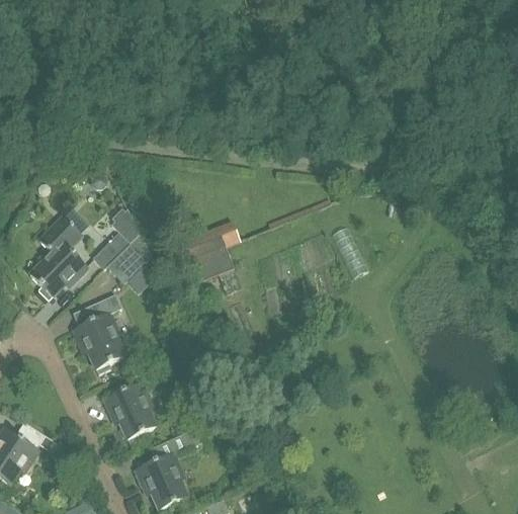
[(94,173),(90,178),(91,184),(96,188),(102,188),(107,182),(106,177),(101,172),(94,173)]
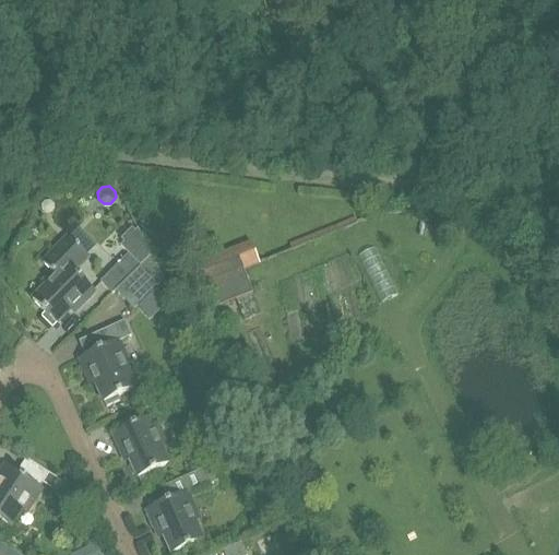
[(128,250),(140,262),(151,251),(137,226),(134,228),(131,225),(120,236),(123,239),(120,244),(128,250)]
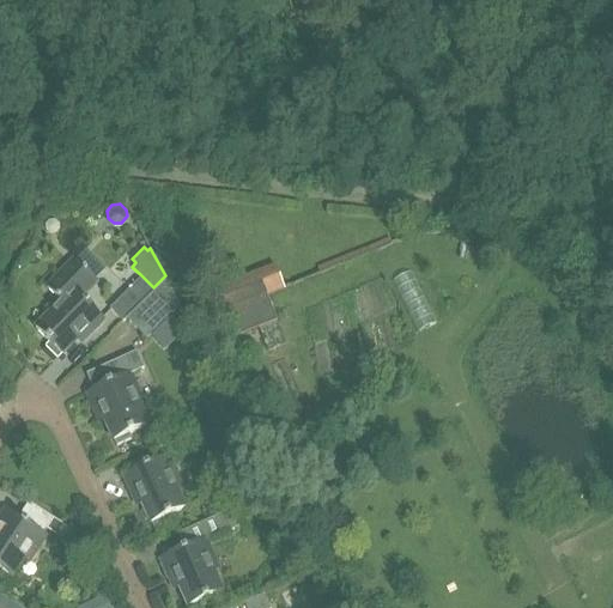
[(46,342),(58,354),(76,335),(79,340),(104,315),(80,291),(96,275),(74,255),(46,284),(61,298),(35,324),(49,339),(46,342)]
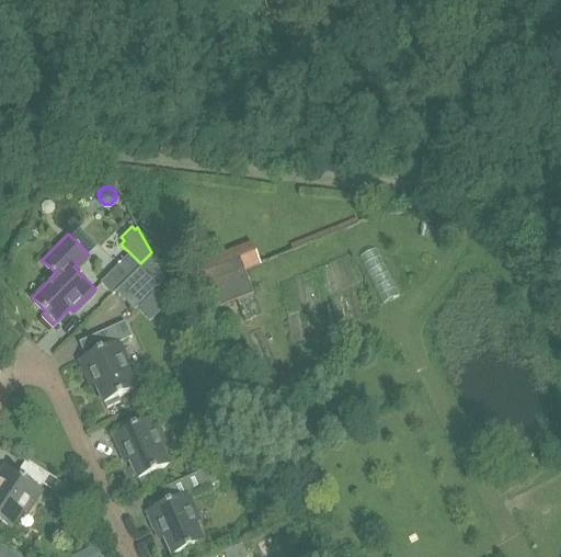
[(213,308),(253,292),(244,269),(260,263),(250,239),(194,262),(213,308)]
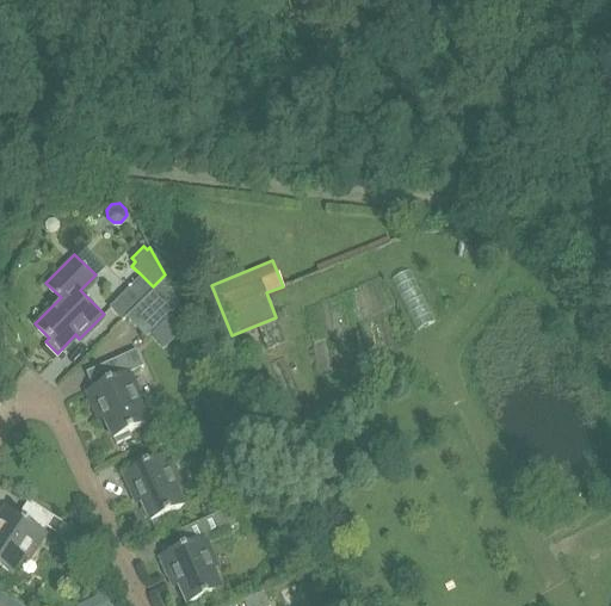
[(140,273),(109,304),(122,317),(125,314),(153,286),(140,273)]
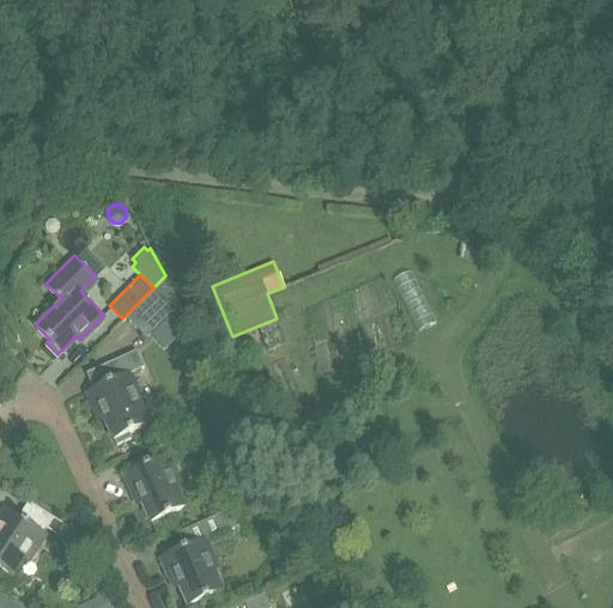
[(180,303),(165,275),(153,287),(126,315),(147,335),(180,303)]
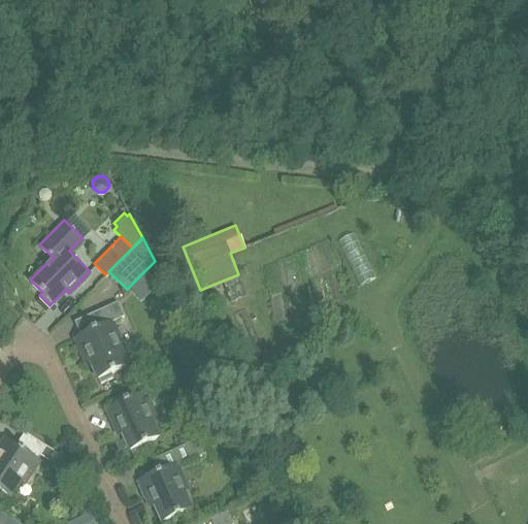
[(85,347),(91,359),(100,380),(112,374),(110,370),(127,363),(113,334),(118,332),(112,319),(124,314),(118,299),(96,308),(102,322),(74,334),(80,349),(85,347)]
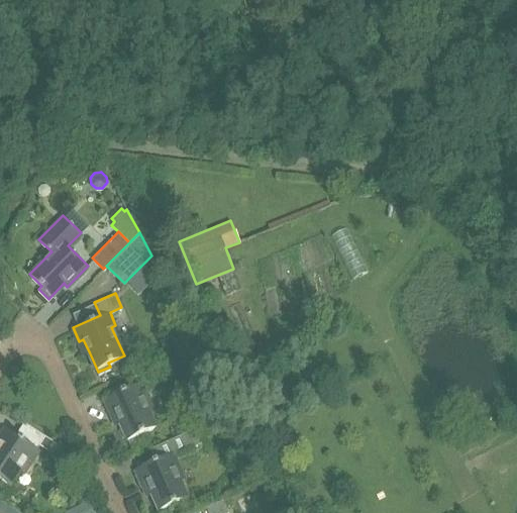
[(142,397),(146,395),(140,381),(104,397),(110,411),(114,409),(129,442),(142,436),(140,432),(156,425),(142,397)]
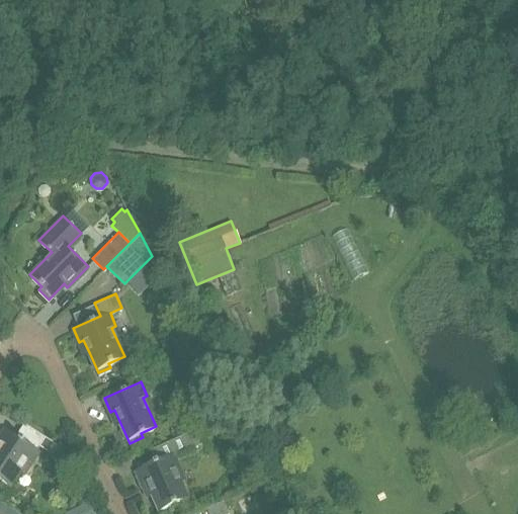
[(189,418),(174,426),(178,434),(193,427),(189,418)]
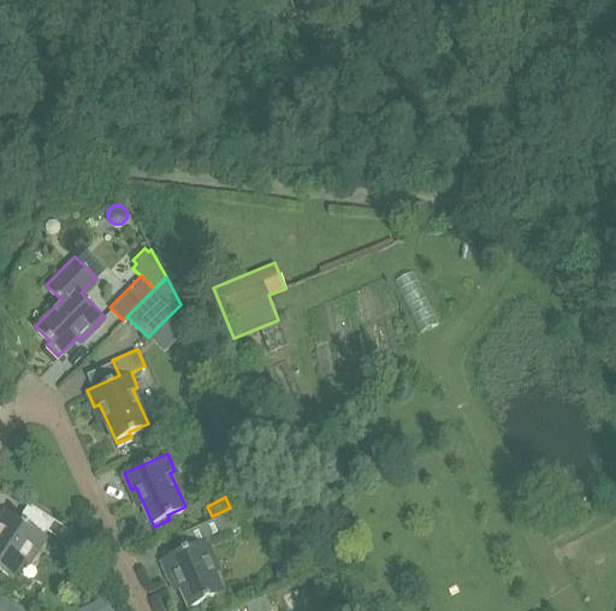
[(0,525),(0,569),(11,576),(31,546),(35,549),(46,533),(6,506),(0,515),(0,525),(0,526),(0,525)]
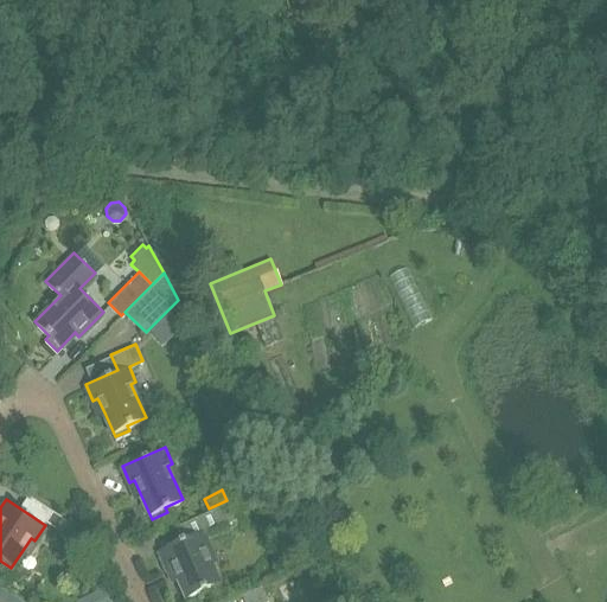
[(208,530),(240,516),(231,499),(200,513),(208,530)]
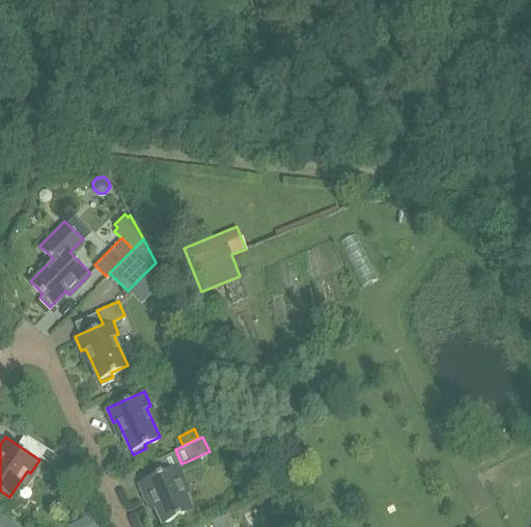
[(47,447),(42,455),(52,463),(57,454),(47,447)]
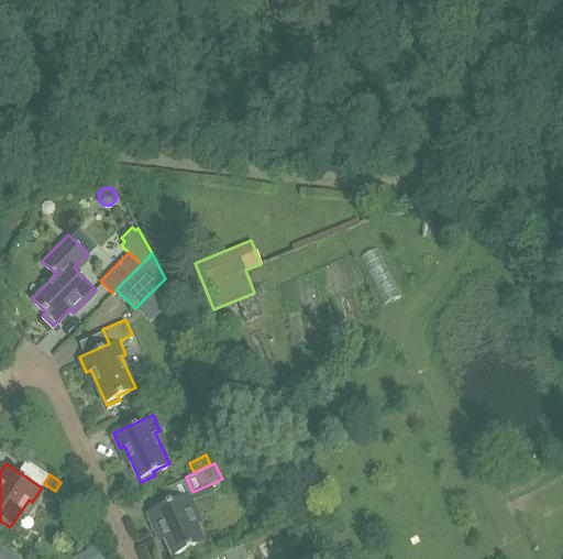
[(159,523),(175,558),(189,552),(187,548),(203,539),(190,508),(195,507),(187,492),(147,510),(155,525),(159,523)]
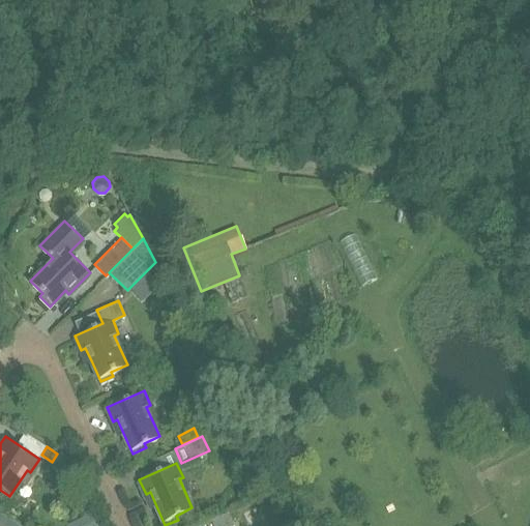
[(214,525),(228,525),(234,524),(229,510),(211,518),(214,525)]
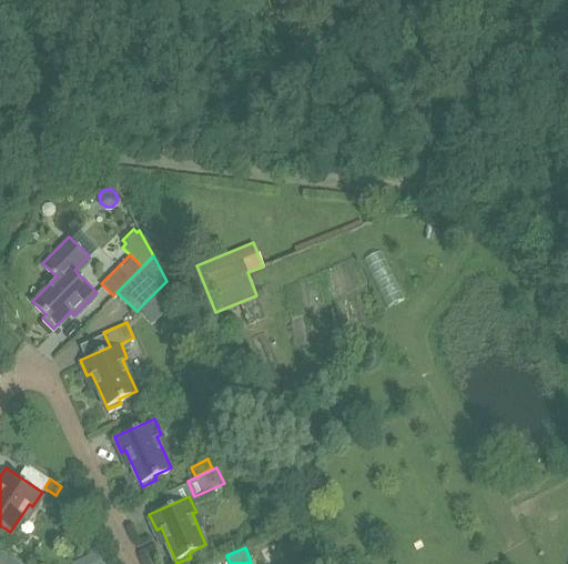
[(108,563),(101,549),(71,563),(108,563)]
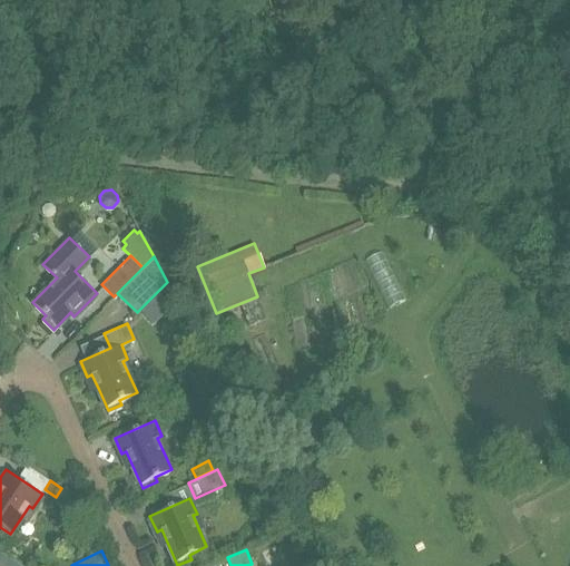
[(25,565),(10,556),(3,565),(25,565)]
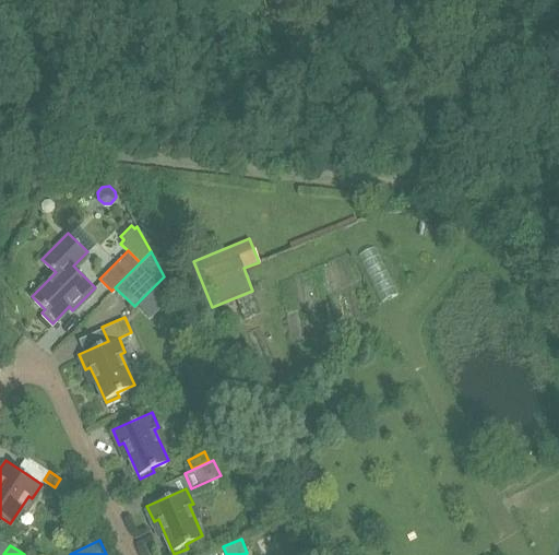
All buildings are outlined.
